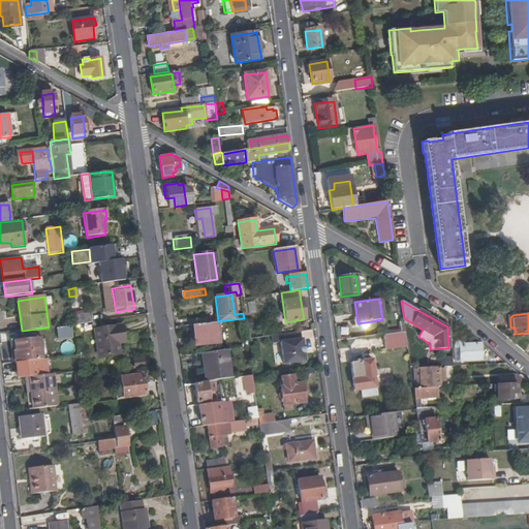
[(89,314),(71,316),(72,325),(91,322),(89,314)]
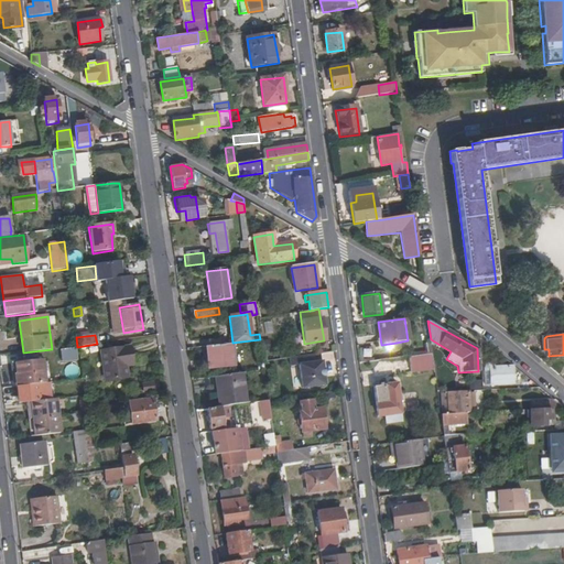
[(535,336),(514,337),(525,347),(535,346),(535,336)]
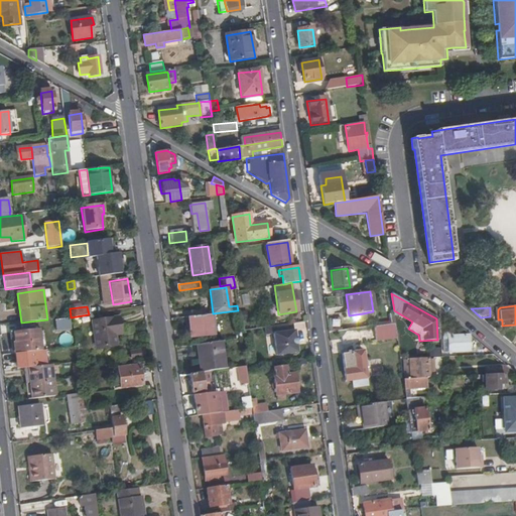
[(53,312),(54,318),(69,317),(68,310),(53,312)]
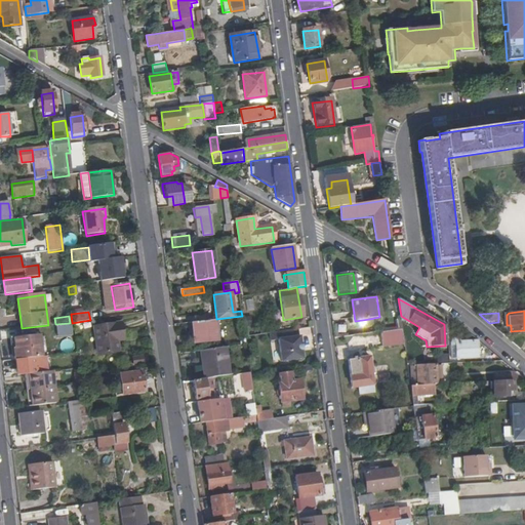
[(215,320),(192,322),(194,342),(217,339),(215,320)]
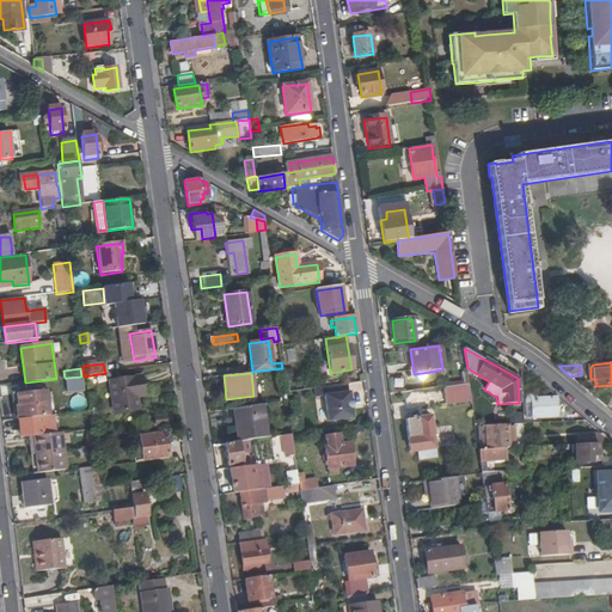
[(459,374),(460,384),(469,383),(467,373),(459,374)]
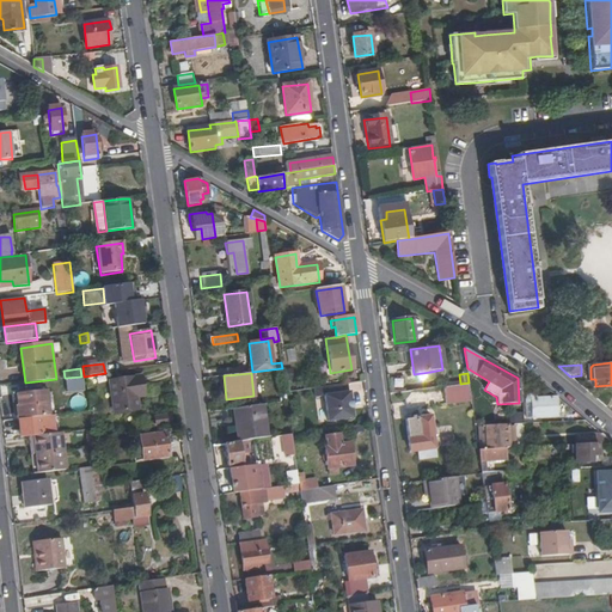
[(84,391),(81,378),(65,379),(66,393),(84,391)]
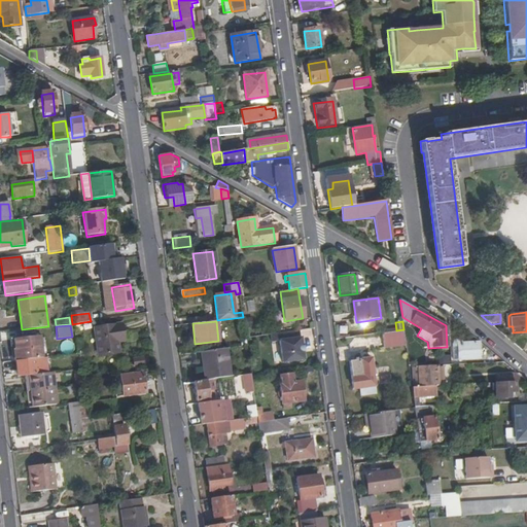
[(119,353),(118,343),(117,337),(124,336),(121,325),(95,328),(98,356),(119,353)]
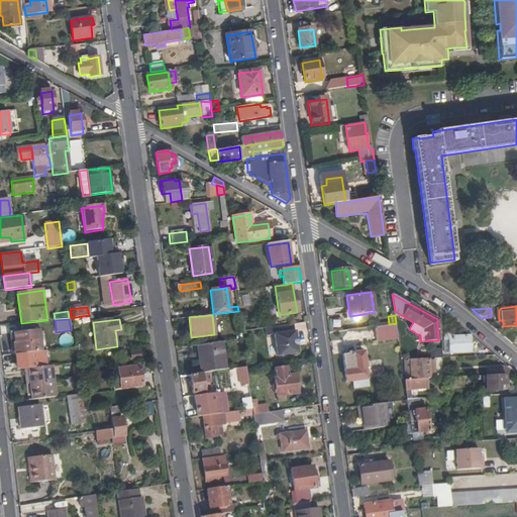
[(294,330),(293,323),(266,327),(267,336),(274,334),(278,355),(298,352),(297,344),(296,337),(295,331),(294,330)]
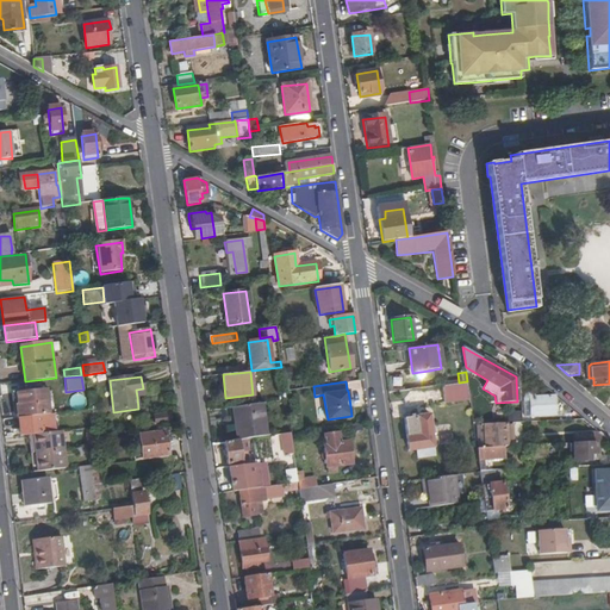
[(459,383),(441,384),(443,402),(470,398),(467,381),(459,383)]
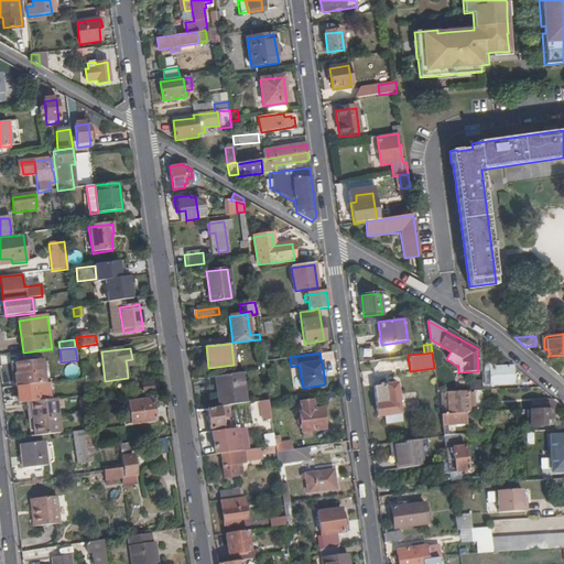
[(14,372),(19,404),(26,403),(31,403),(38,402),(35,384),(44,383),(43,370),(45,368),(45,362),(42,361),(42,359),(10,364),(12,372),(14,372)]
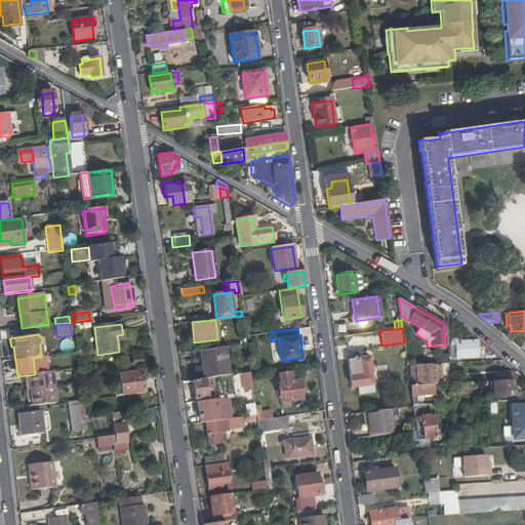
[(456,346),(456,359),(473,358),(474,357),(478,357),(478,342),(473,342),(473,341),(460,342),(460,339),(451,339),(451,347),(456,346)]
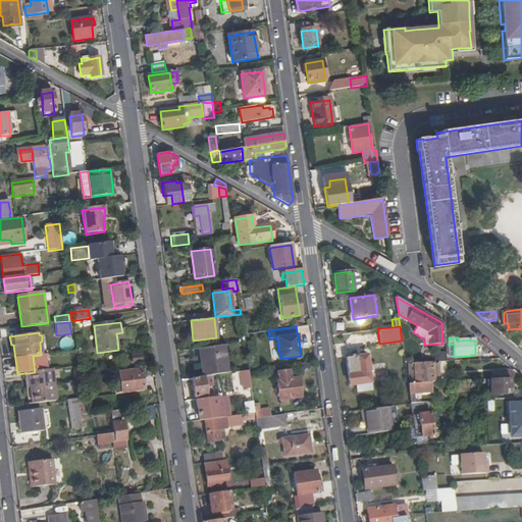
[(71,340),(60,338),(60,348),(71,349),(71,340)]
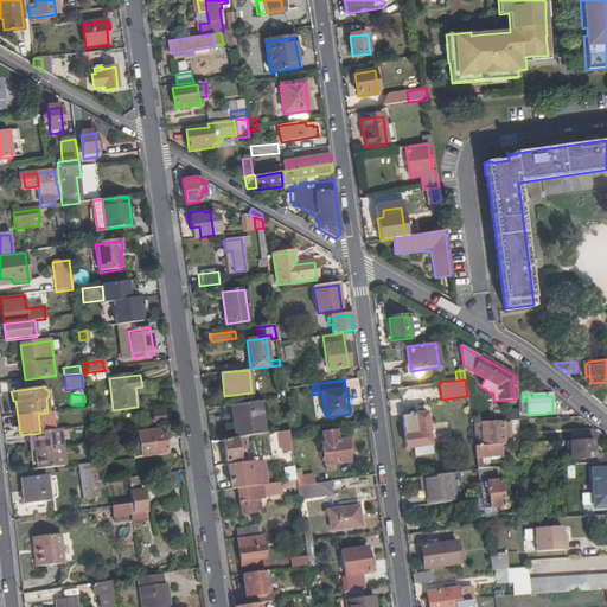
[(260,402),(231,406),(236,439),(242,438),(250,436),(264,435),(260,402)]
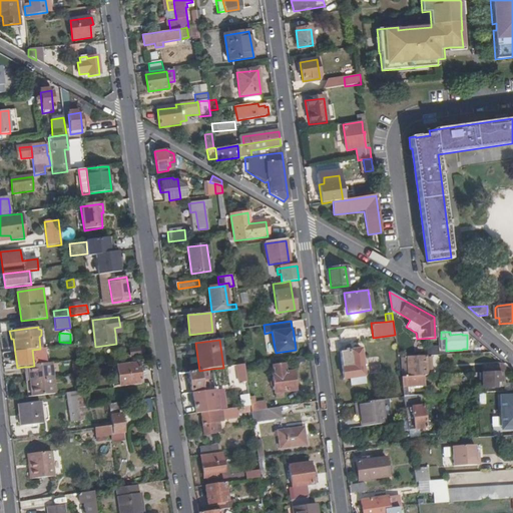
[(129,350),(130,358),(142,356),(141,348),(129,350)]
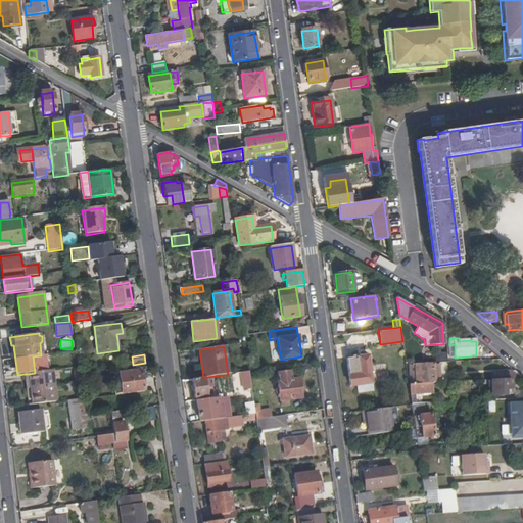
[(355,385),(357,391),(371,389),(366,355),(346,359),(349,386),(355,385)]
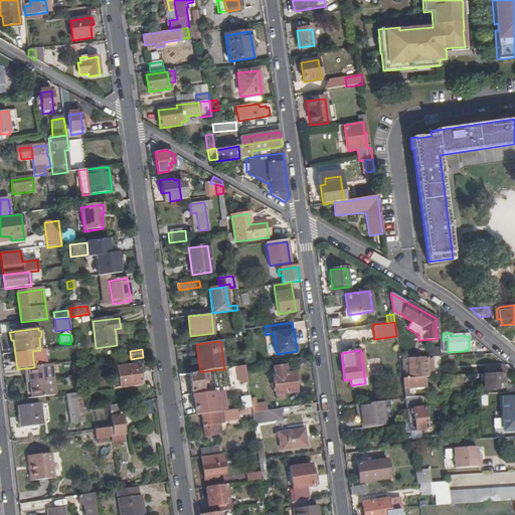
[(409,360),(410,378),(425,377),(430,377),(428,359),(409,360)]
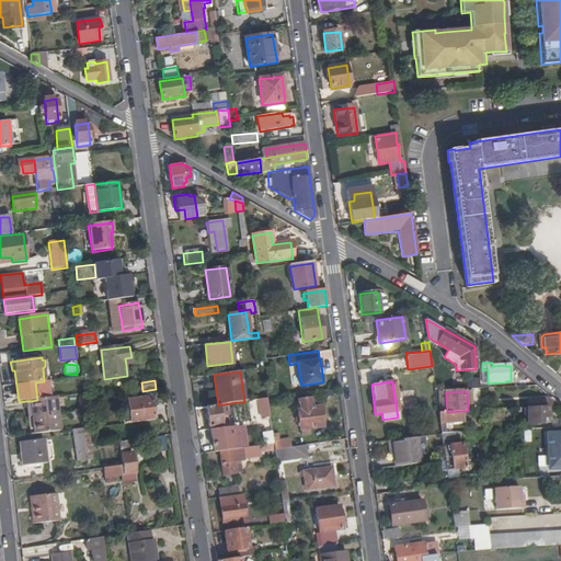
[(37,400),(31,401),(33,418),(34,434),(56,431),(52,398),(37,400)]
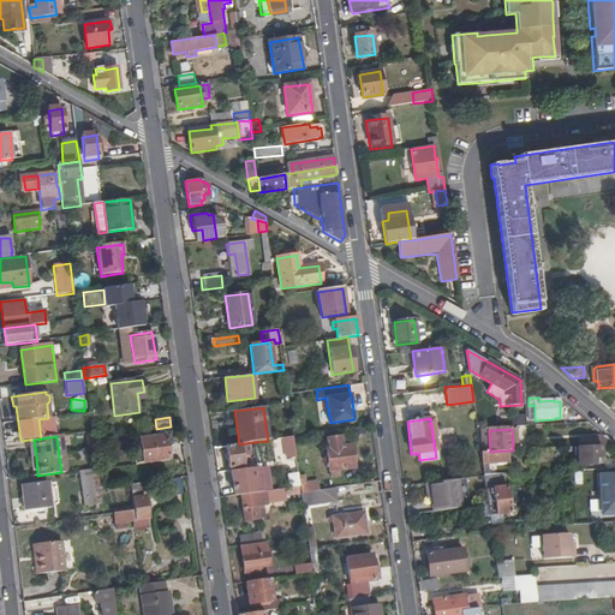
[(169,460),(166,436),(141,440),(144,464),(169,460)]
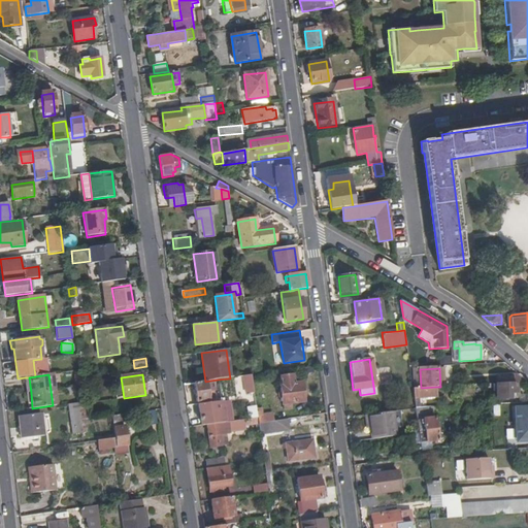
[(293,383),(292,374),(279,376),(281,384),(277,385),(281,403),(289,402),(303,400),(300,382),(293,383)]
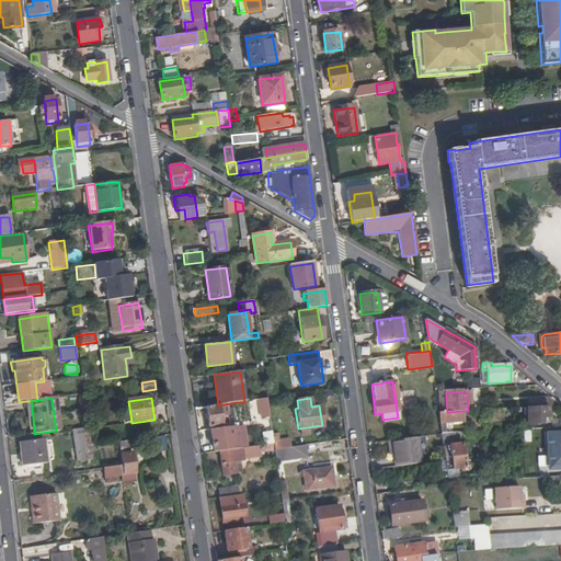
[(560,405),(560,404),(552,398),(537,399),(537,408),(548,407),(560,405)]
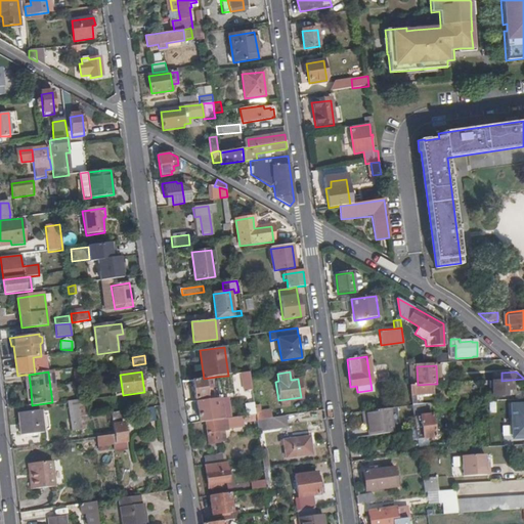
[(251,383),(250,373),(242,374),(243,380),(245,391),(249,390),(252,390),(251,383)]
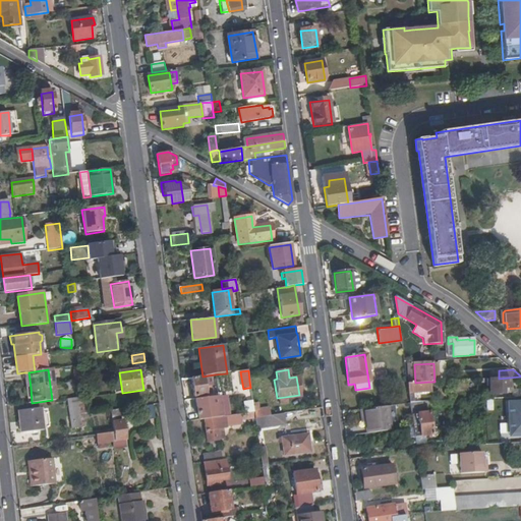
[(499,379),(499,370),(490,371),(491,379),(499,379)]
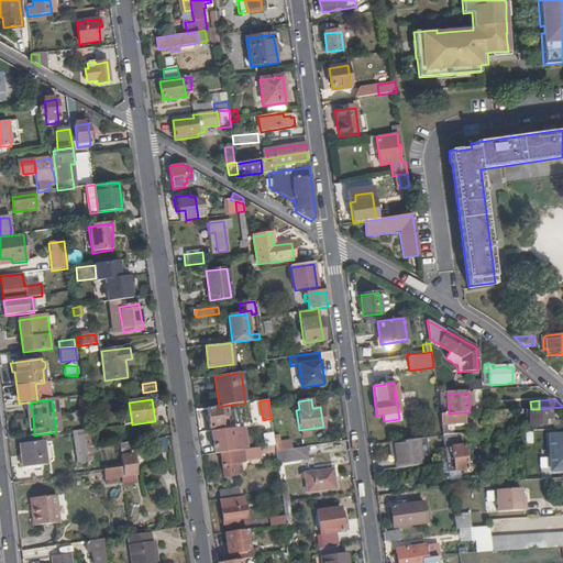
[(219,407),(207,409),(210,429),(223,427),(222,418),(227,417),(224,406),(219,407)]
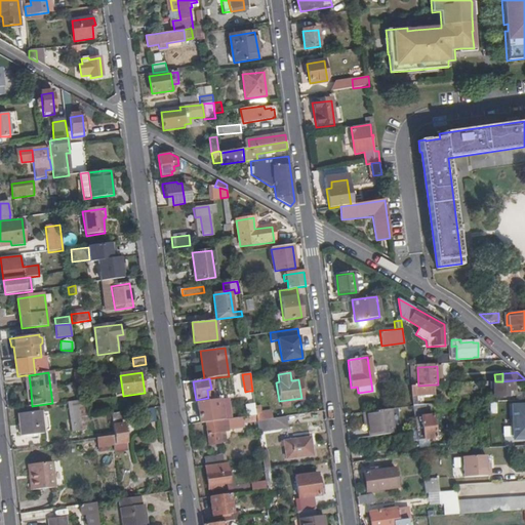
[(502,381),(495,381),(493,381),(494,397),(508,396),(508,391),(513,391),(513,380),(502,381)]
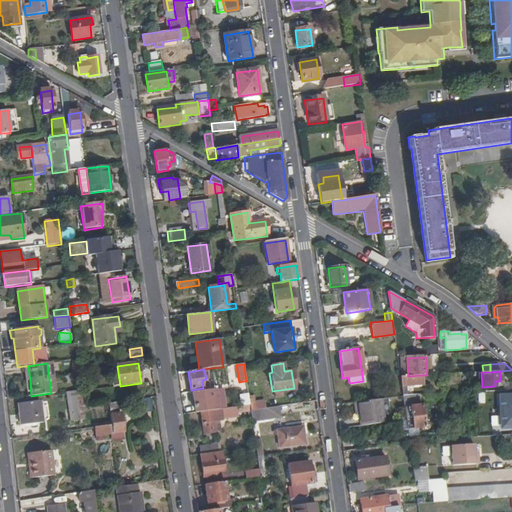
[(408,376),(400,376),(401,385),(424,385),(423,375),(408,376)]
